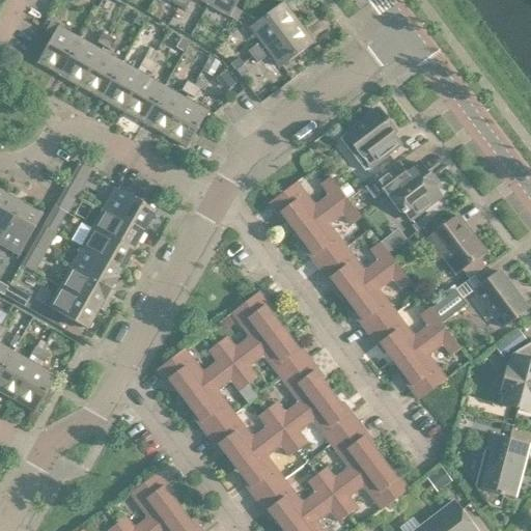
[(184,11),(189,1),(186,0),(182,0),(177,7),(184,11)]
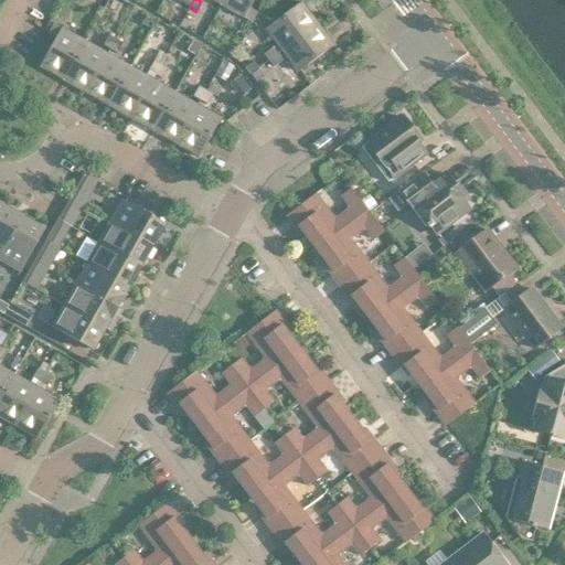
[(223,0),(220,6),(251,23),(256,13),(248,9),(253,0),(223,0)]
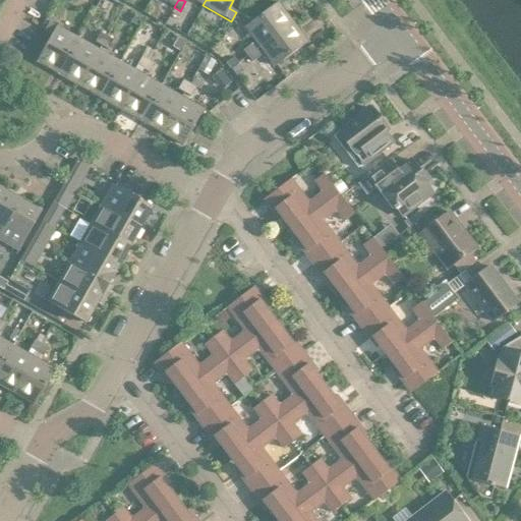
[(163,10),(169,14),(173,7),(167,3),(163,10)]
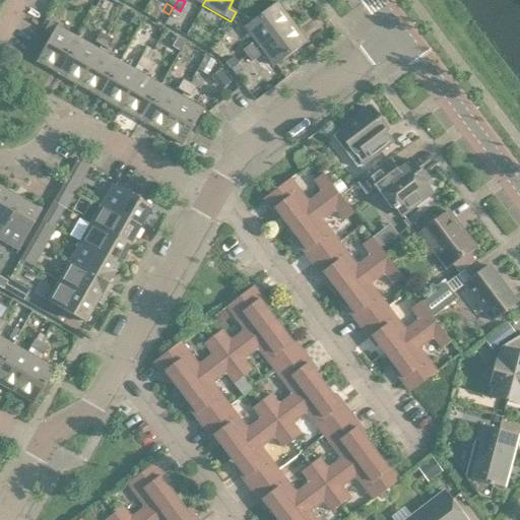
[(290,22),(276,3),(244,27),(258,47),(290,22)]
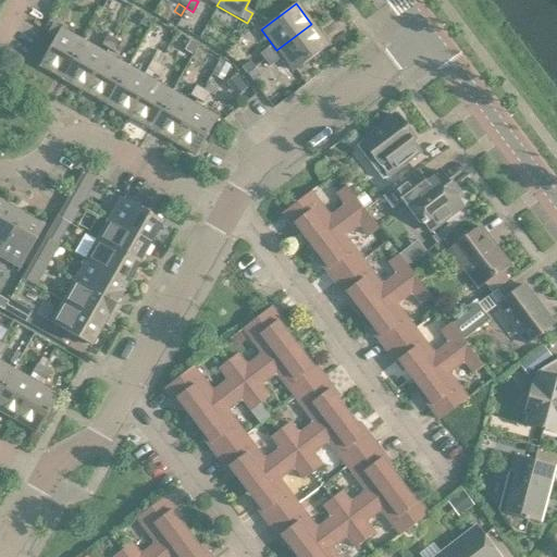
[(138,24),(148,29),(152,22),(143,16),(138,24)]
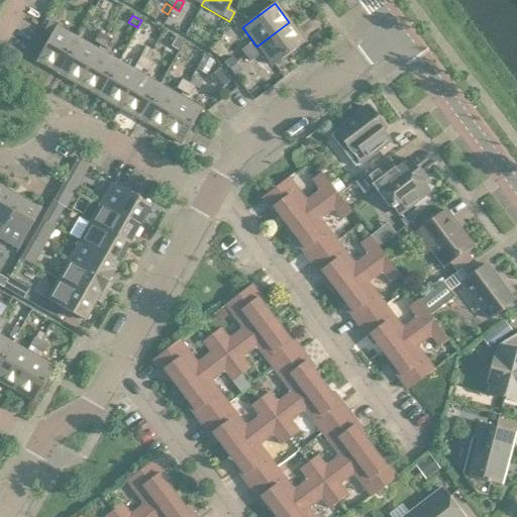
[(50,35),(35,62),(56,74),(76,38),(47,22),(42,31),(50,35)]
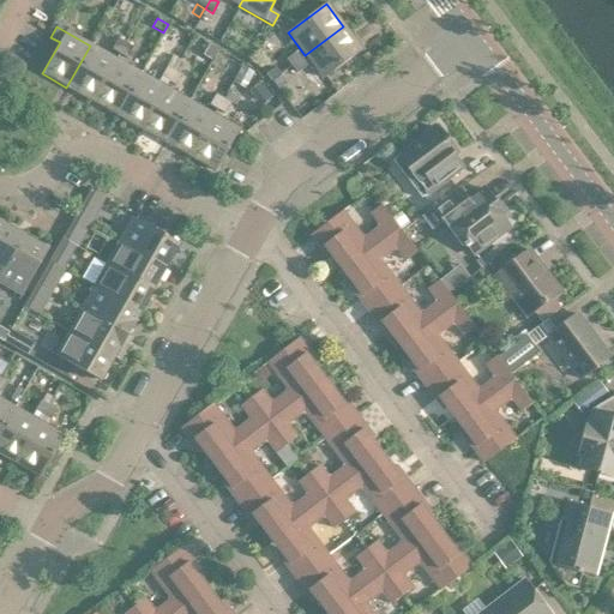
[(361,49),(343,26),(305,55),(323,79),(361,49)]
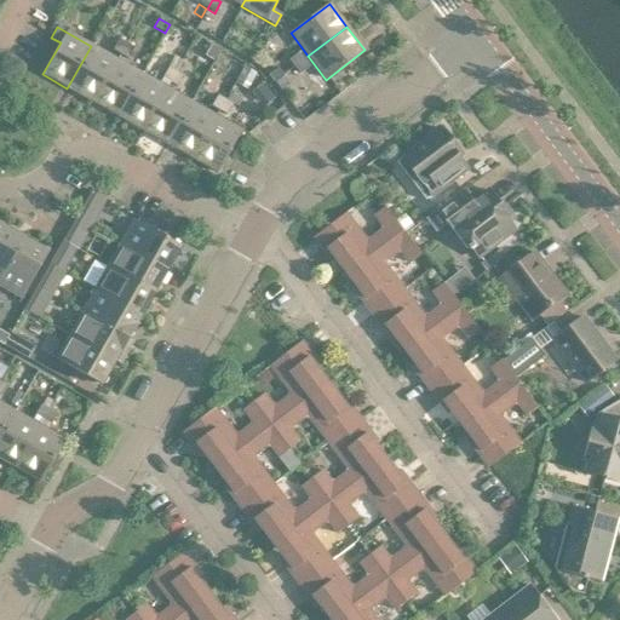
[(113,51),(119,55),(125,44),(119,40),(113,51)]
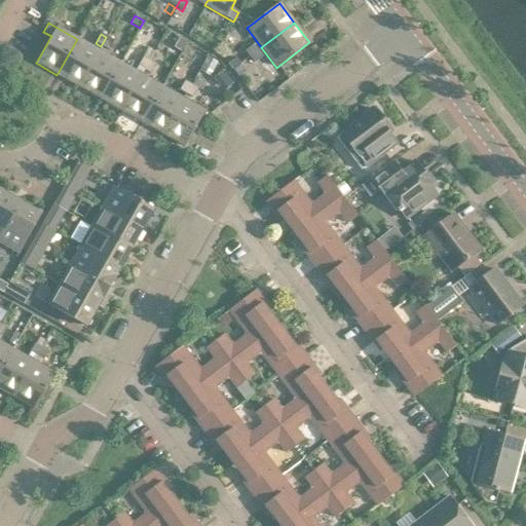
[(113,41),(106,37),(101,46),(108,49),(113,41)]
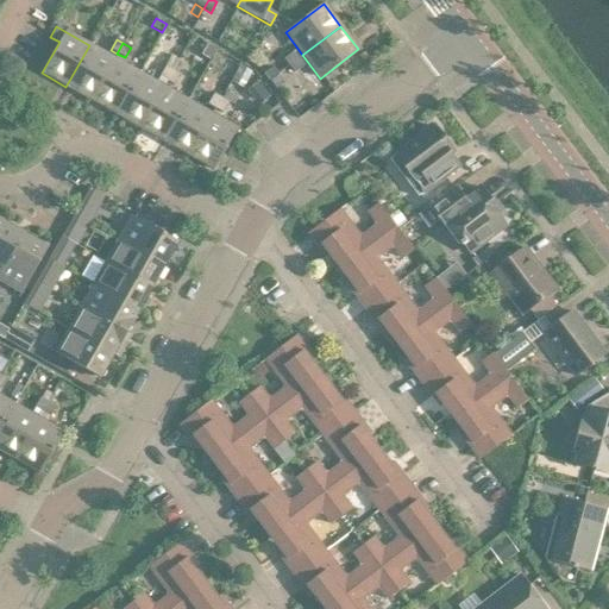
[(114,58),(89,45),(66,87),(90,100),(114,58)]
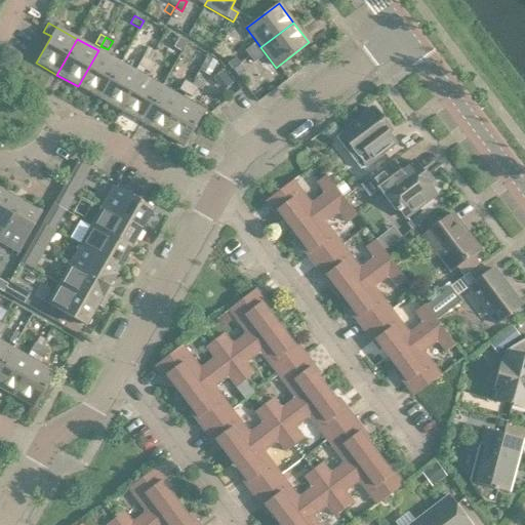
[(177,39),(172,48),(180,52),(186,43),(177,39)]
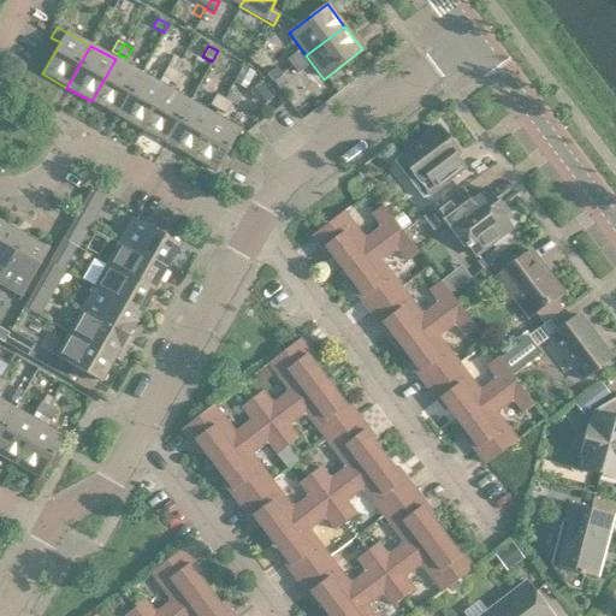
[(291,67),(301,59),(296,53),(285,60),(291,67)]
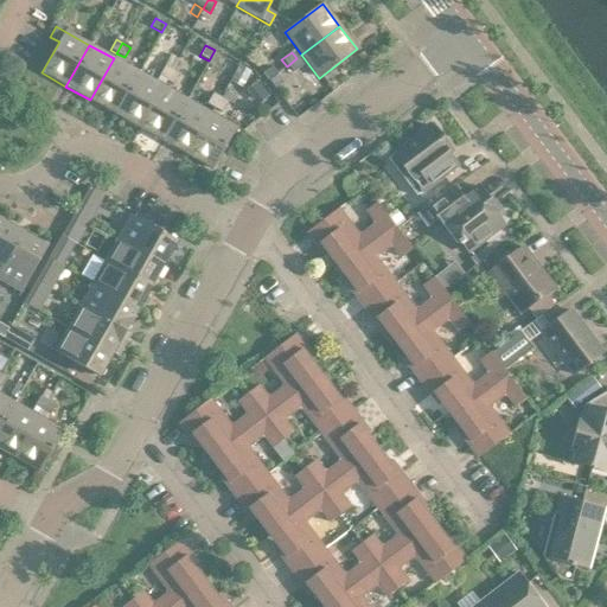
[(138,72),(114,58),(90,100),(114,114),(138,72)]
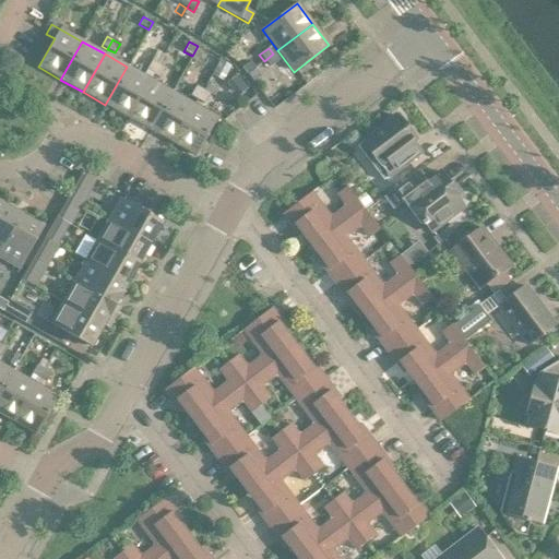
[(278,61),(273,54),(264,61),(269,68),(278,61)]
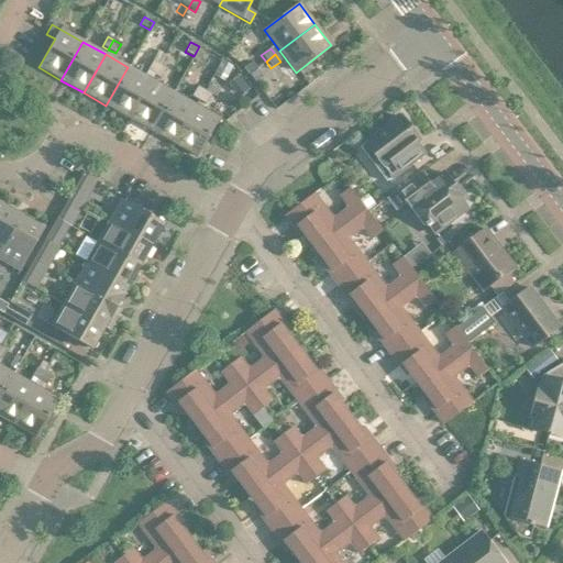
[(153,75),(158,65),(152,62),(147,72),(153,75)]
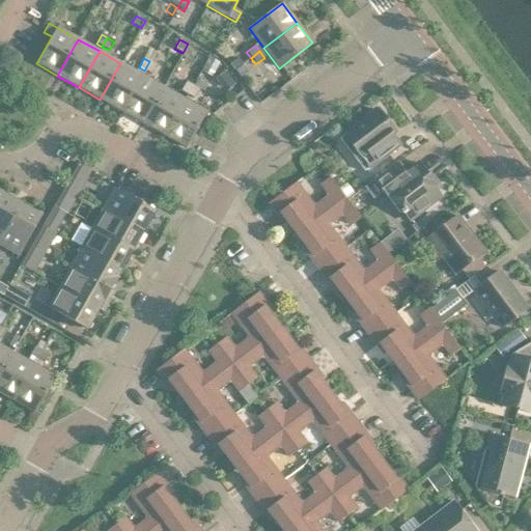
[(234,71),(242,65),(238,58),(229,64),(234,71)]
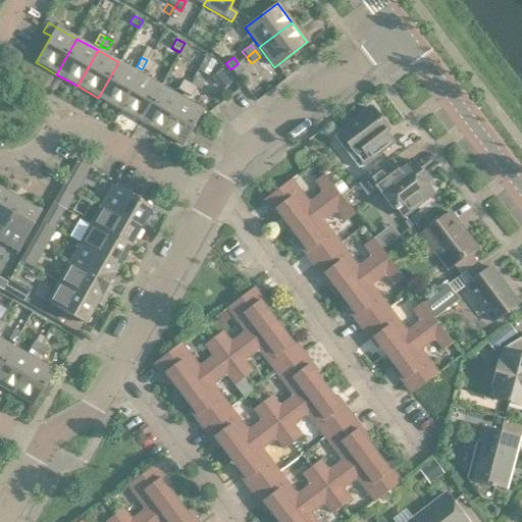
[(154,63),(147,60),(142,69),(149,72),(154,63)]
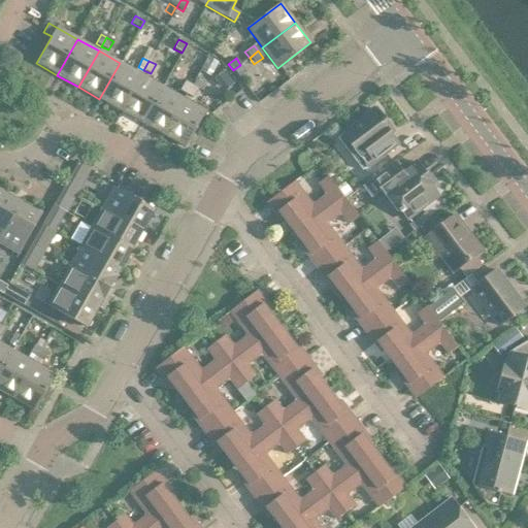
[(141,75),(120,63),(99,99),(121,110),(141,75)]
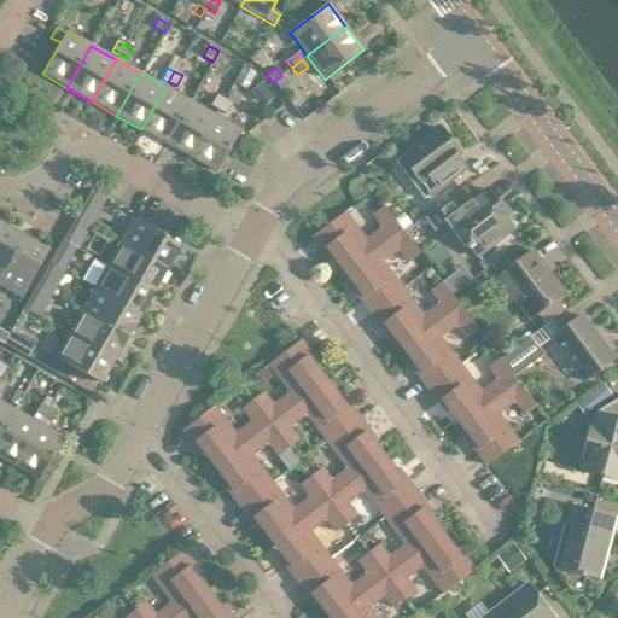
[(280,92),(289,85),(283,76),(273,82),(280,92)]
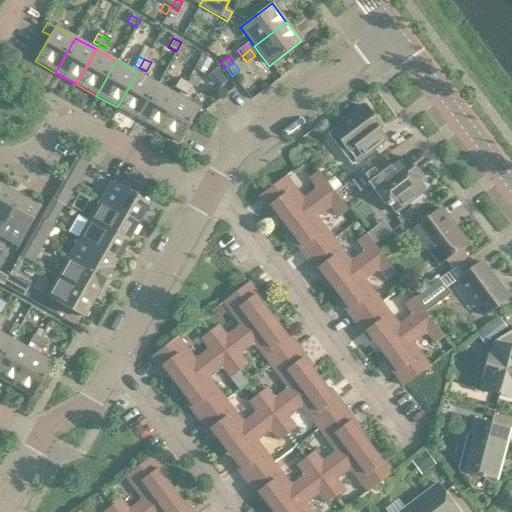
[(157,84),(137,73),(117,107),(137,119),(157,84)]
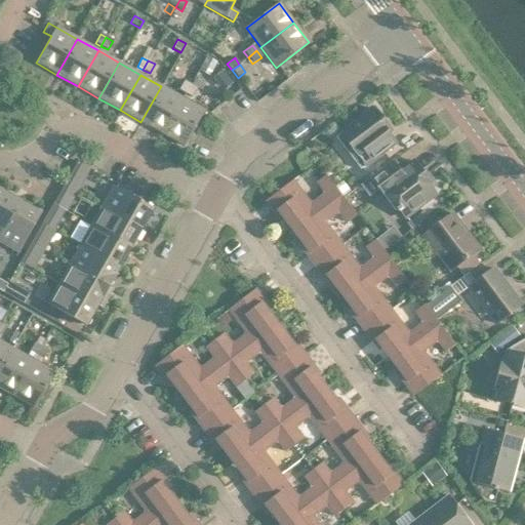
[(185,93),(190,85),(184,81),(178,90),(185,93)]
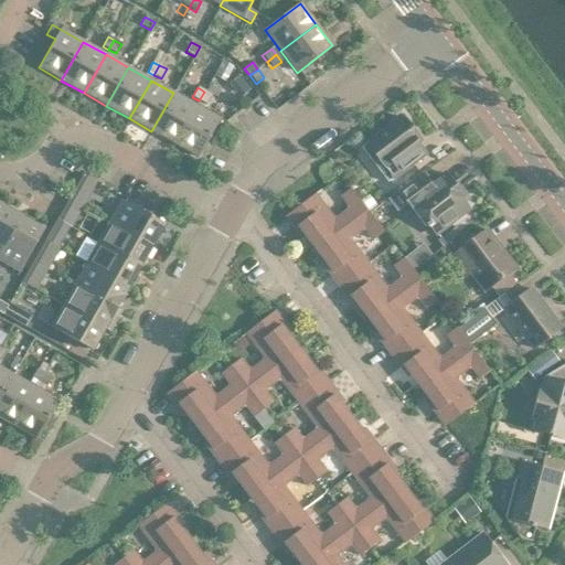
[(211,95),(204,92),(199,100),(205,104),(211,95)]
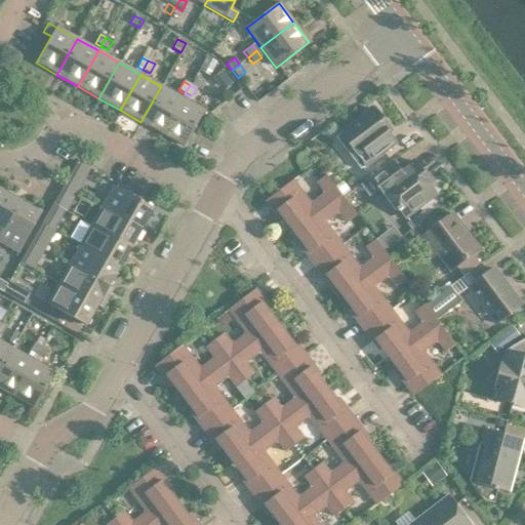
[(161,86),(140,122),(162,134),(182,98),(161,86)]
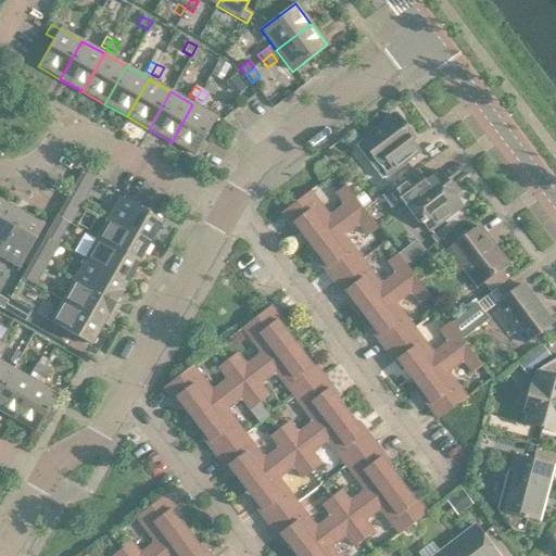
[(192,104),(172,142),(194,155),(216,117),(192,104)]
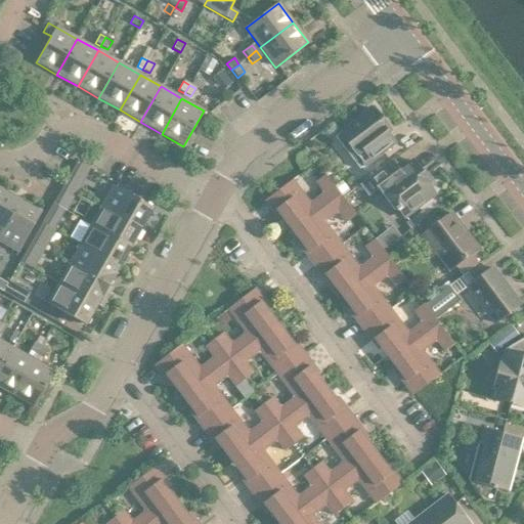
[(389,131),(372,108),(339,133),(363,166),(393,144),(386,134),(389,131)]
